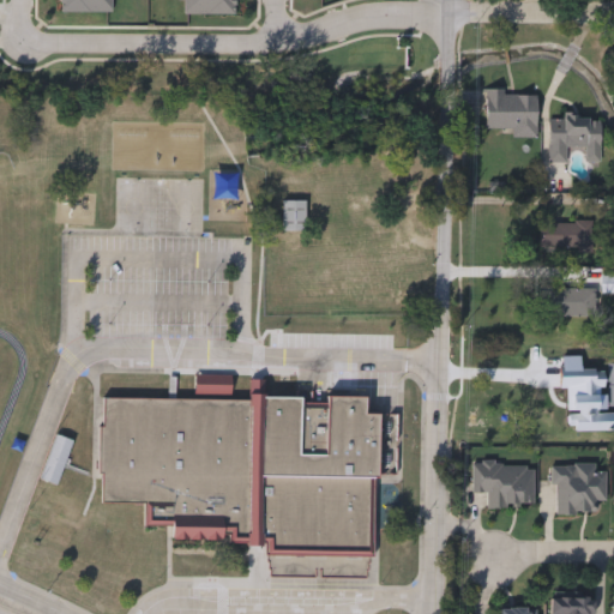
[(486,130),(486,94),(536,94),(536,138),(512,138),(512,130),(486,130)]
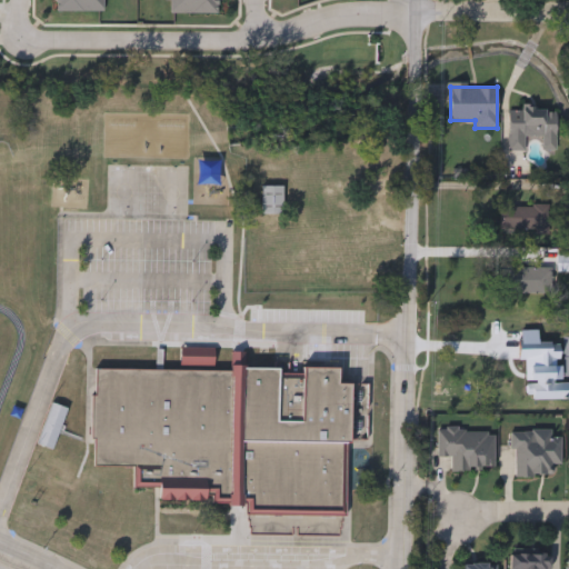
[(556,151),(541,151),(541,139),(525,140),(525,151),(508,152),(508,111),(556,110),(556,151)]
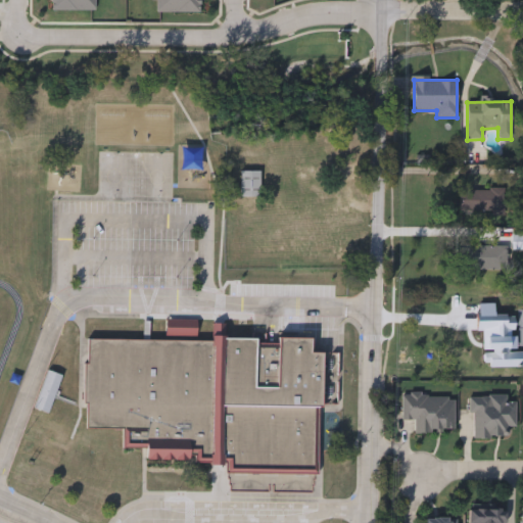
[(259,172),(259,197),(240,197),(240,172),(259,172)]
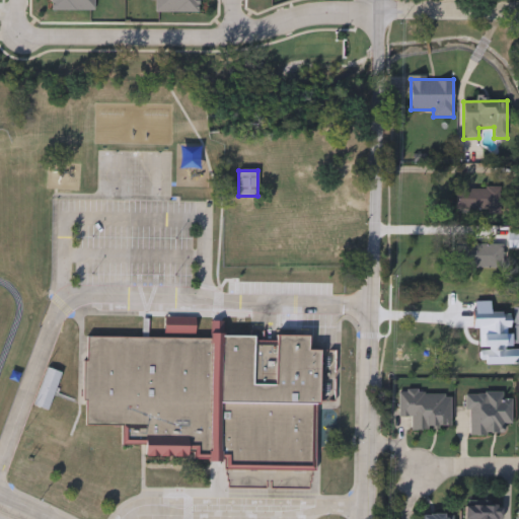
[(500,214),(456,214),(455,189),(499,188),(500,214)]
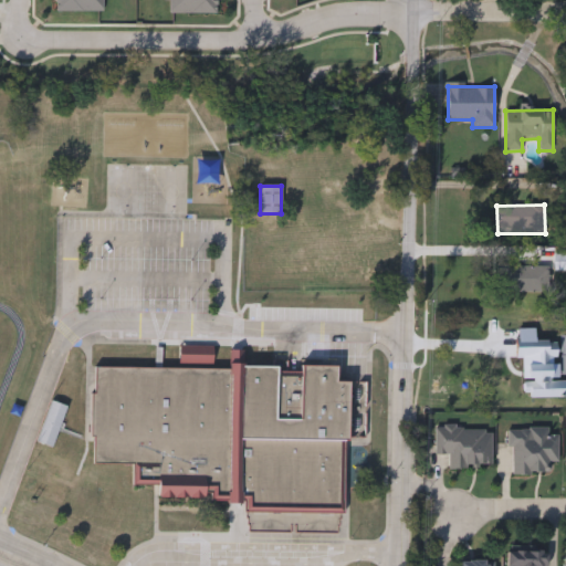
[(494,293),(494,268),(547,268),(547,293),(494,293)]
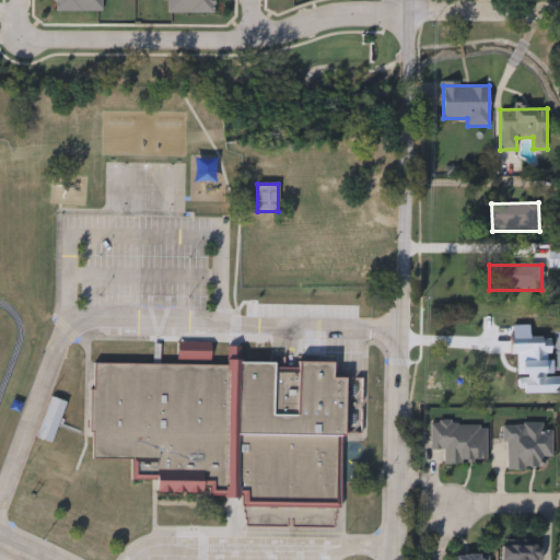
[(504,358),(504,328),(525,328),(525,358),(520,358),(518,377),(511,377),(511,391),(490,391),(491,358),(504,358)]
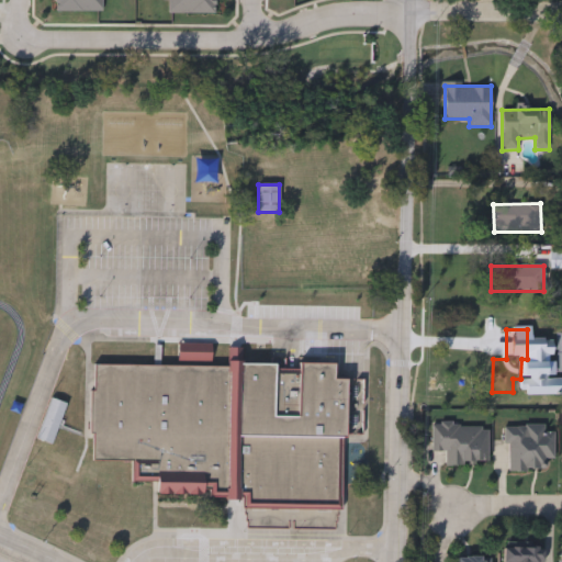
[(92,363),(228,366),(228,362),(276,362),(276,369),(299,370),(299,362),(335,363),(334,379),(362,380),(362,436),(340,436),(339,510),(245,509),(245,497),(157,495),(157,482),(132,481),(132,461),(91,460),(92,363)]
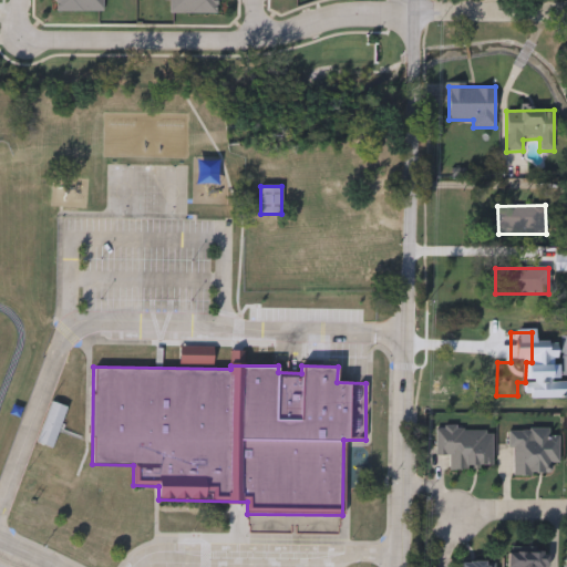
[(492,471),(449,471),(449,456),(435,456),(435,428),(492,429),(492,471)]
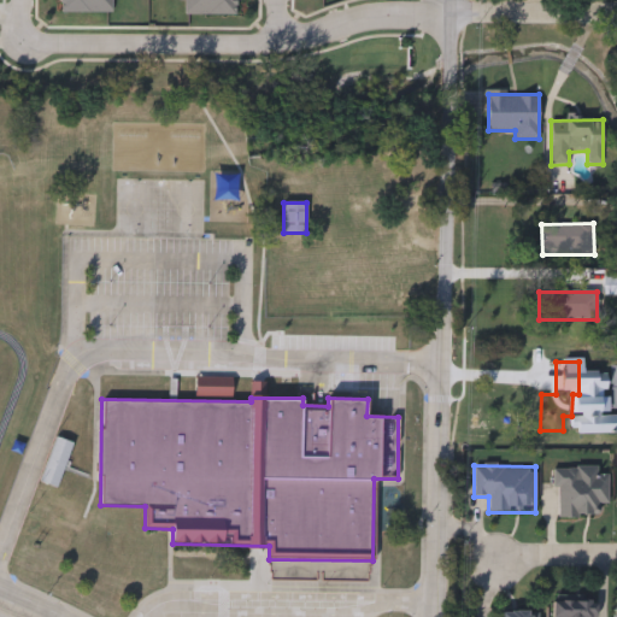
[(592,616),(553,616),(554,601),(592,601),(592,616)]
